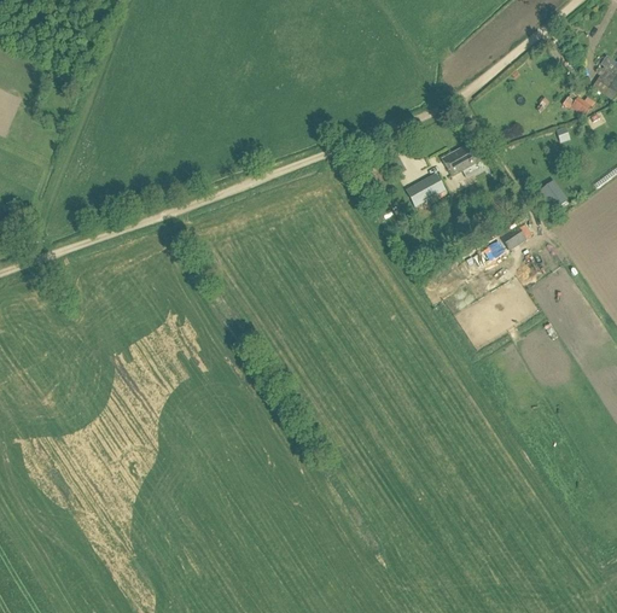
[(0,15),(11,4),(7,0),(0,0),(0,15)]
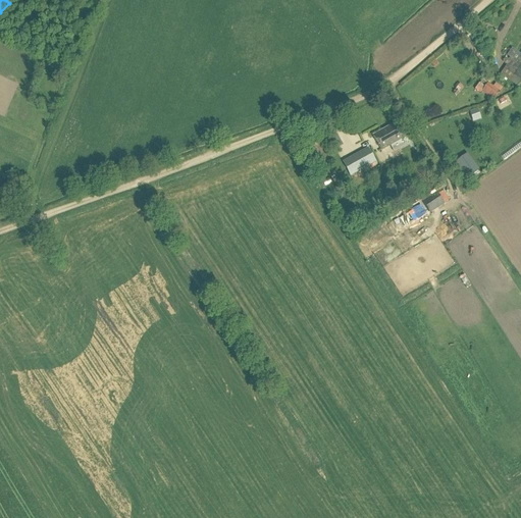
[(488,22),(497,22),(497,14),(488,14),(488,22)]
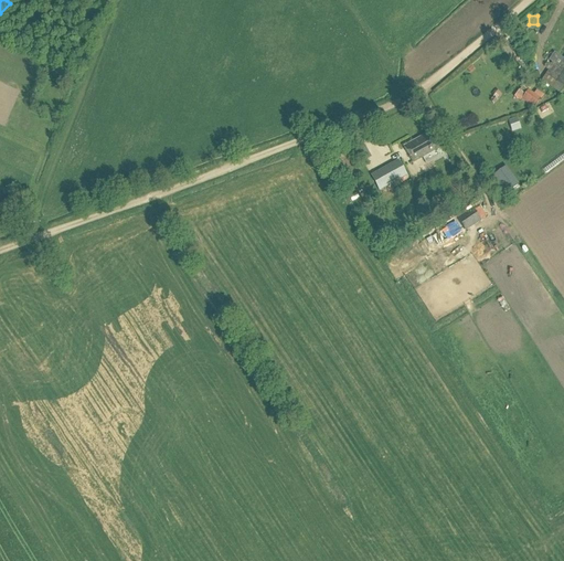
[(512,40),(518,35),(511,28),(506,32),(512,40)]
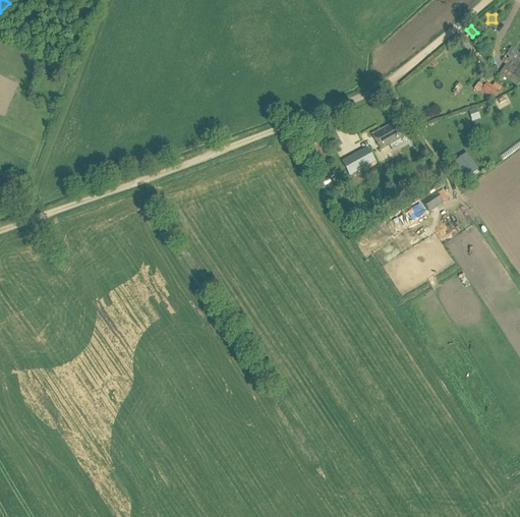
[(434,49),(425,56),(430,61),(438,54),(434,49)]
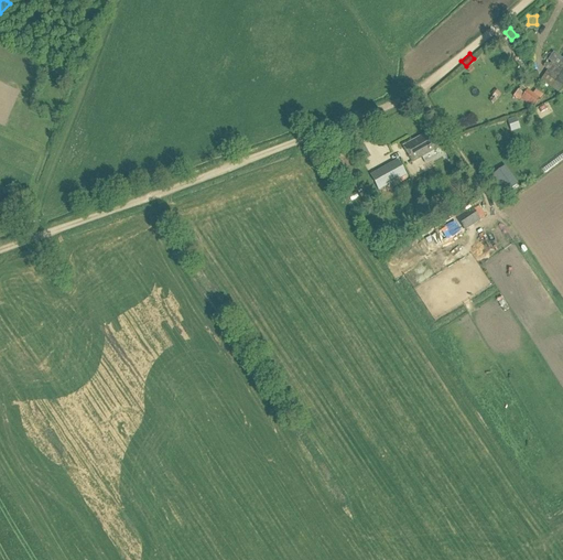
[(562,55),(558,63),(553,60),(544,71),(562,83),(562,55)]
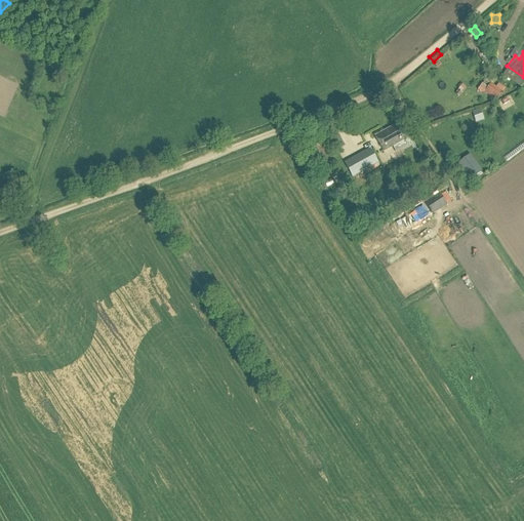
[(502,88),(491,80),(487,84),(485,82),(481,88),(485,91),(486,89),(496,96),(502,88)]
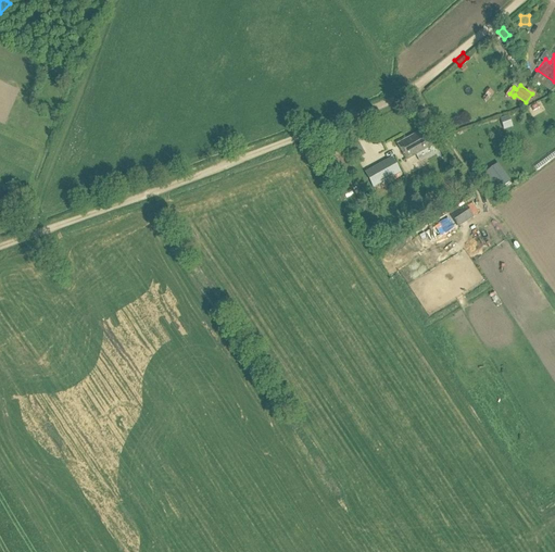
[(406,157),(433,141),(425,126),(398,141),(406,157)]
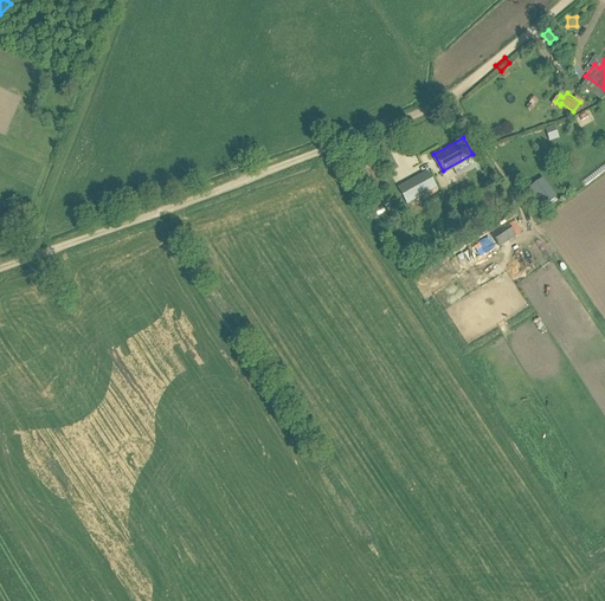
[(406,182),(414,196),(437,185),(430,172),(419,178),(418,175),(406,182)]
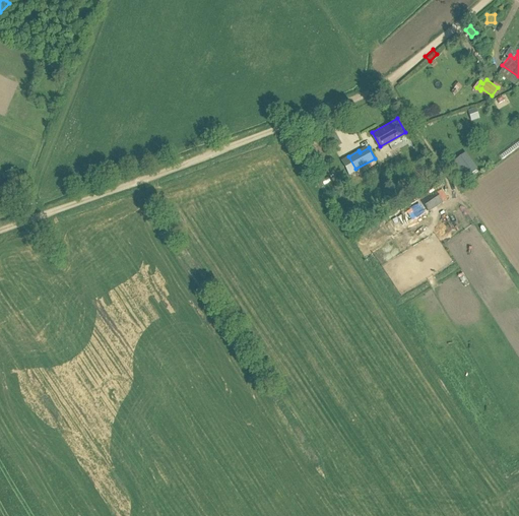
[(460,154),(452,160),(464,177),(472,171),(460,154)]
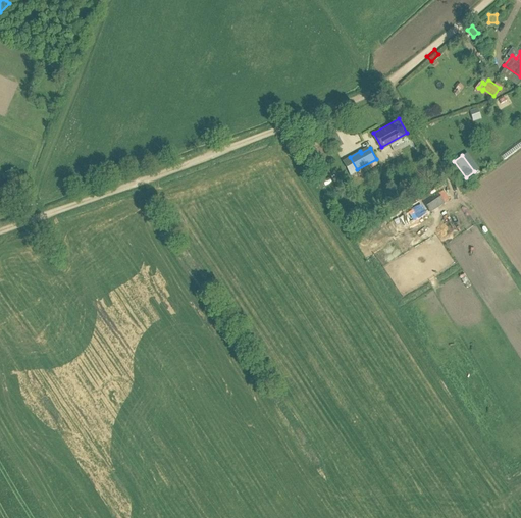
[(431,210),(446,201),(438,190),(423,199),(431,210)]
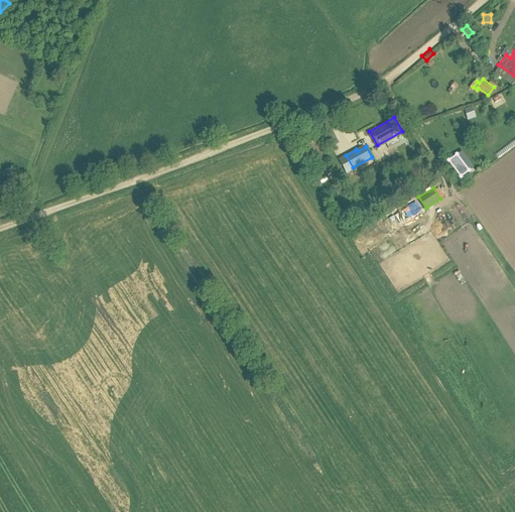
[(384,218),(390,228),(422,209),(415,198),(384,218)]
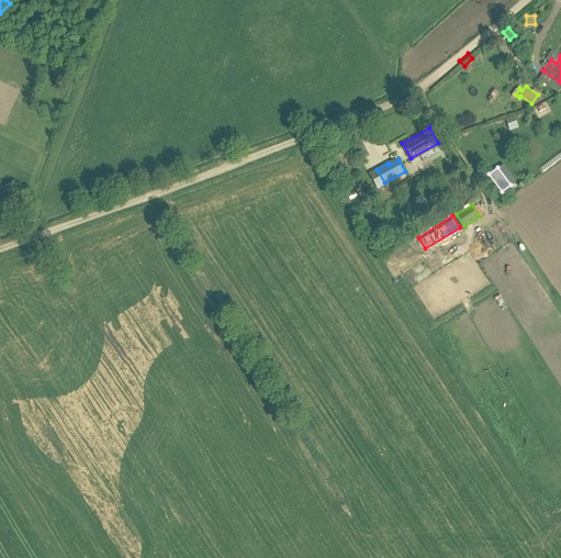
[(418,252),(424,247),(418,238),(413,243),(418,252)]
